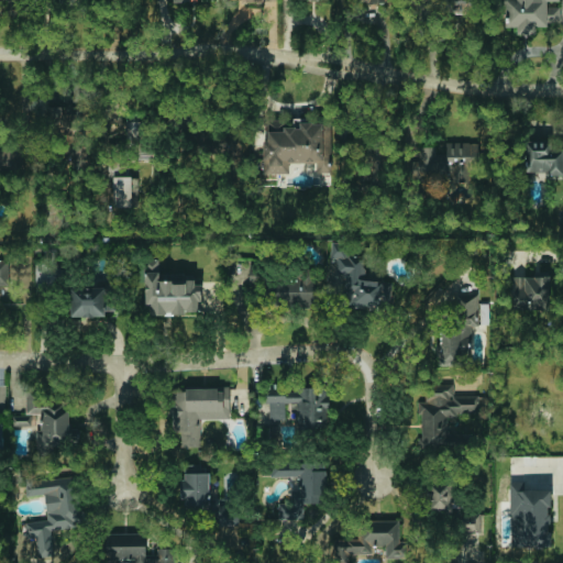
[(444,0),(443,12),(472,13),(473,0),(444,0)]
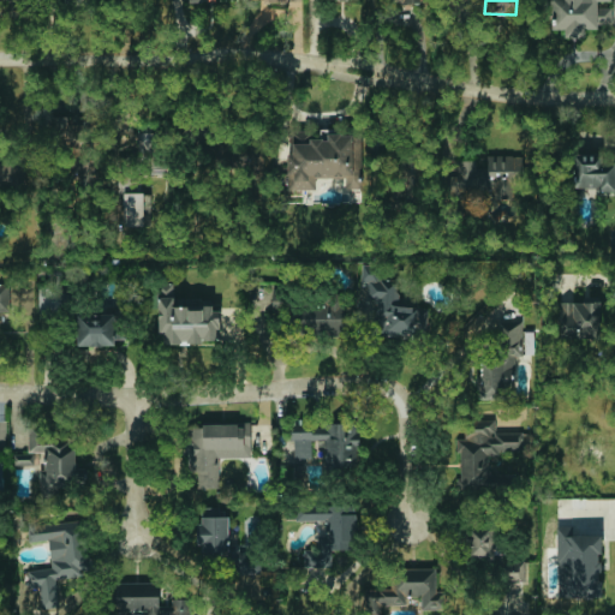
[(610,0),(551,0),(551,30),(566,30),(566,37),(585,37),(585,29),(598,29),(598,25),(611,24),(611,7),(598,9),(598,1),(611,1),(610,0)]
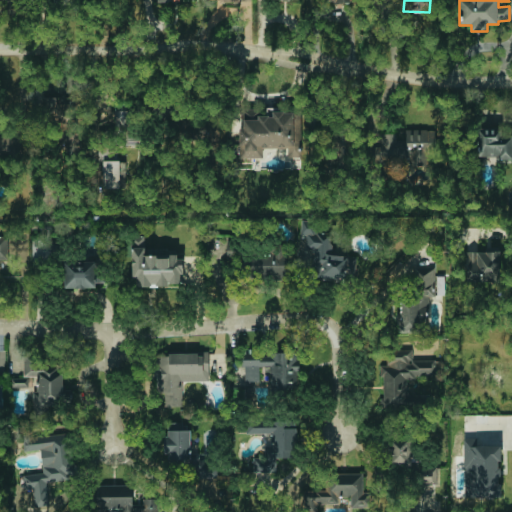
[(239,158),(264,158),(264,148),(288,148),(287,158),(298,158),(299,112),(272,112),(272,116),(256,116),(256,109),(243,109),(243,128),(240,128),(239,158)]
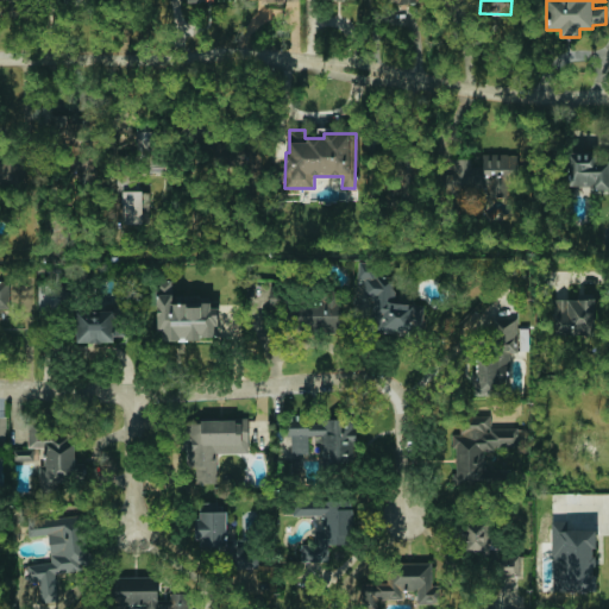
[(150,155),(150,132),(138,132),(138,155),(150,155)]
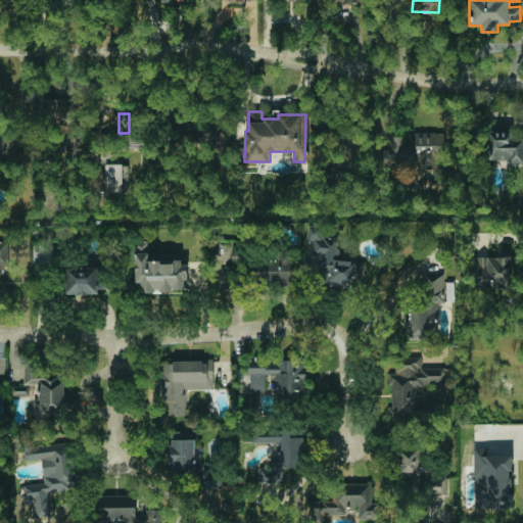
[(442,133),(415,132),(415,143),(405,143),(405,137),(388,137),(387,150),(381,150),(381,163),(441,164),(442,133)]
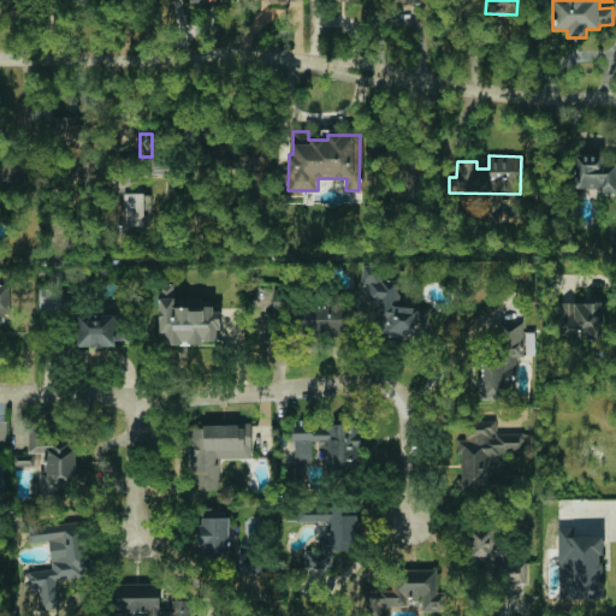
[(575,155),(575,190),(615,190),(615,166),(615,165),(604,165),(603,155),(575,155)]
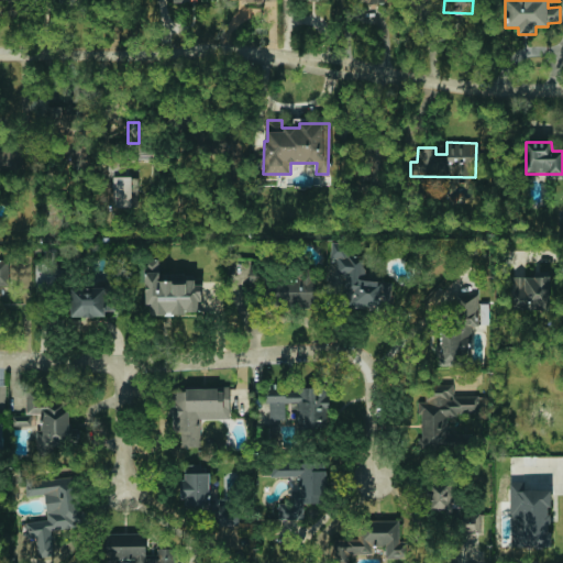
[(113,177),(113,207),(132,207),(131,177),(113,177)]
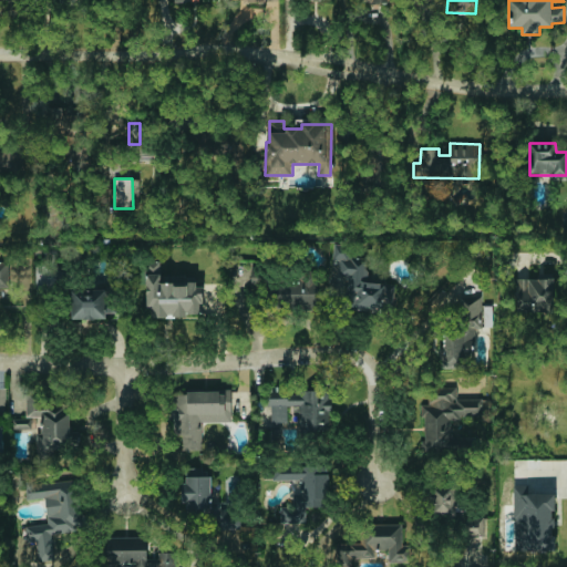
[(394,285),(367,282),(368,259),(349,258),(350,246),(334,244),(333,260),(339,260),(338,277),(348,278),(346,306),(393,309),(394,285)]
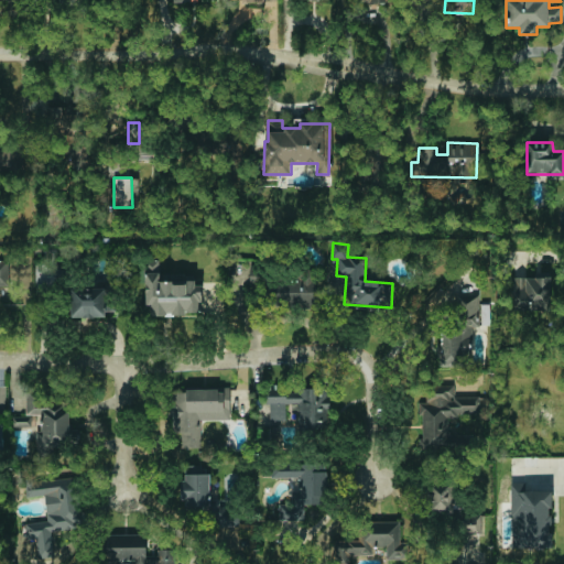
[(9,260),(0,260),(0,286),(9,286),(9,260)]
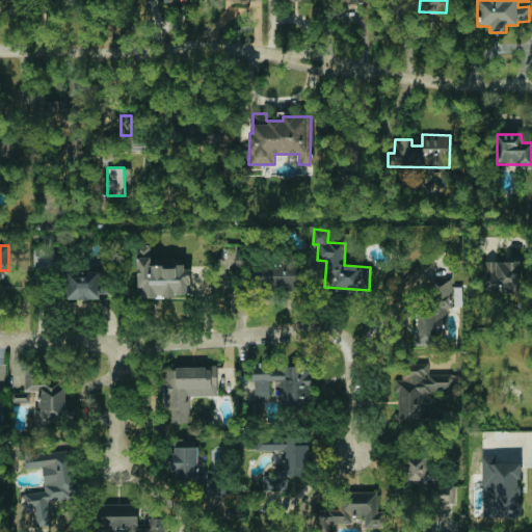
[(136,258),(137,290),(141,290),(141,298),(190,296),(189,265),(151,267),(150,257),(136,258)]
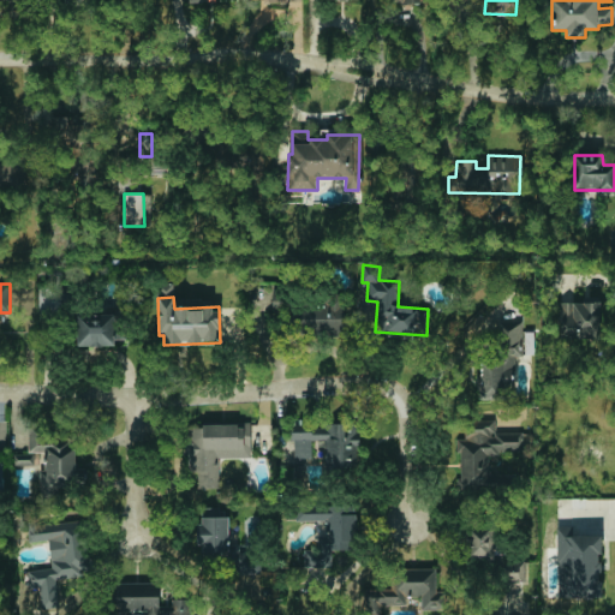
[(599,302),(560,303),(560,339),(601,338),(599,302)]
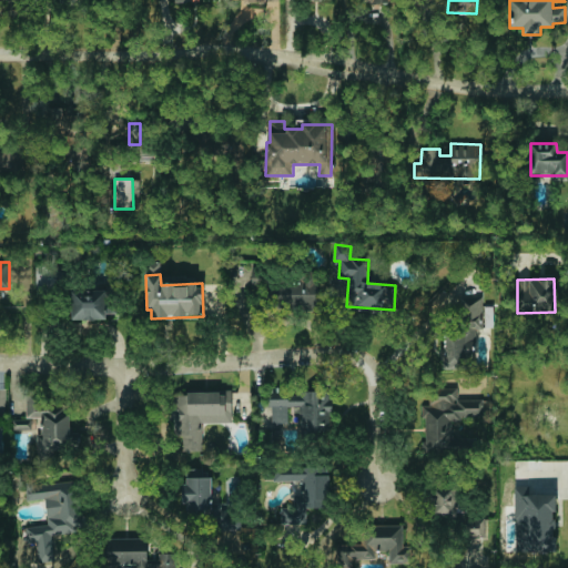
[(270,311),(320,310),(318,280),(269,281),(270,311)]
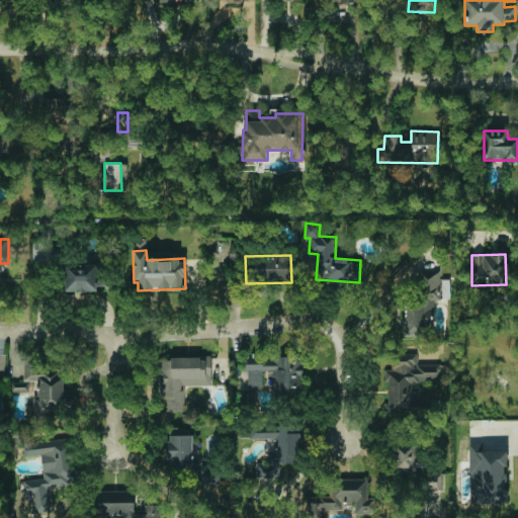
[(102,265),(65,265),(65,291),(97,291),(97,286),(102,286),(102,265)]
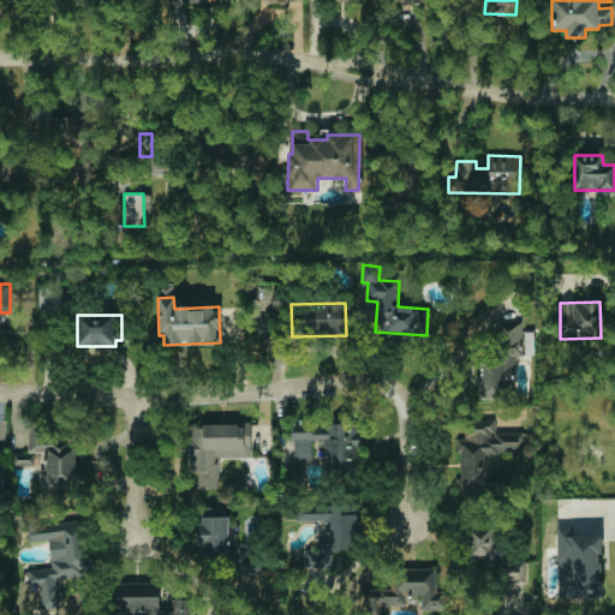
[(513,399),(512,357),(523,357),(523,322),(497,322),(497,357),(479,357),(481,400),(513,399)]
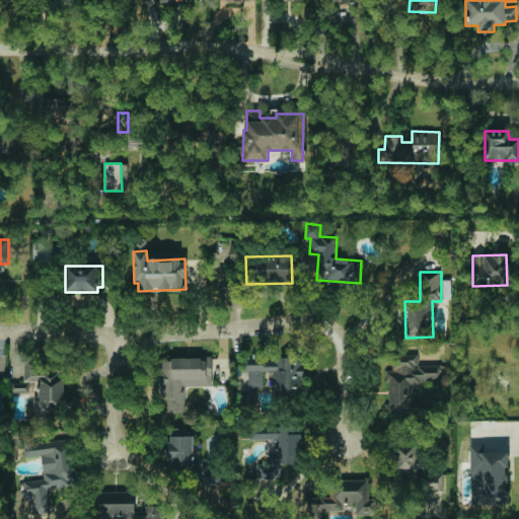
[(301,358),(261,358),(261,355),(246,355),(247,388),(263,388),(263,372),(274,372),(274,395),(301,395),(301,358)]
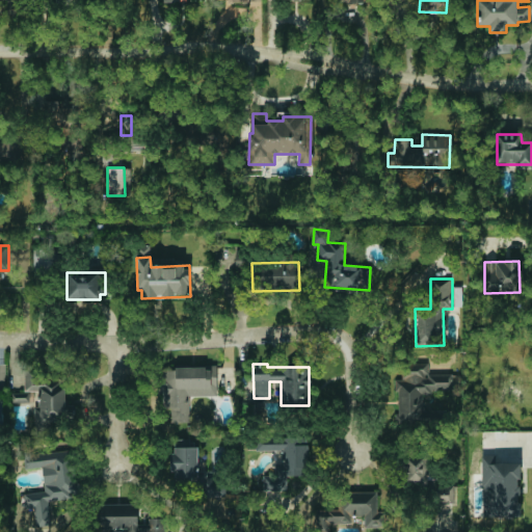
[(397,422),(423,422),(423,392),(452,392),(452,374),(429,374),(429,365),(403,365),(403,379),(397,379),(397,422)]
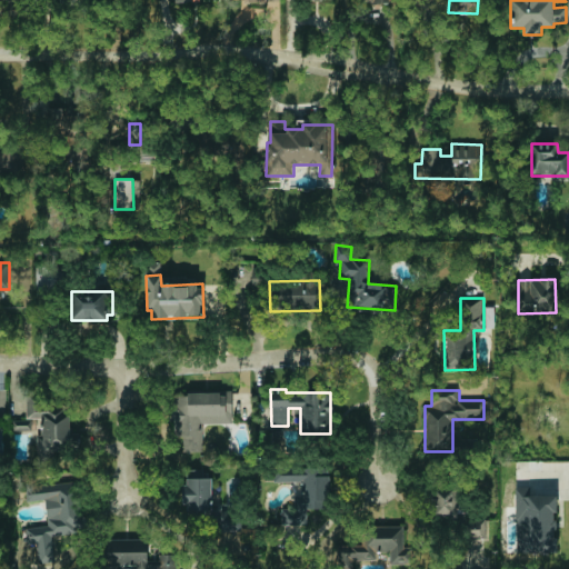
[(232,423),(232,392),(172,393),(173,437),(182,437),(183,452),(202,452),(202,425),(232,423)]
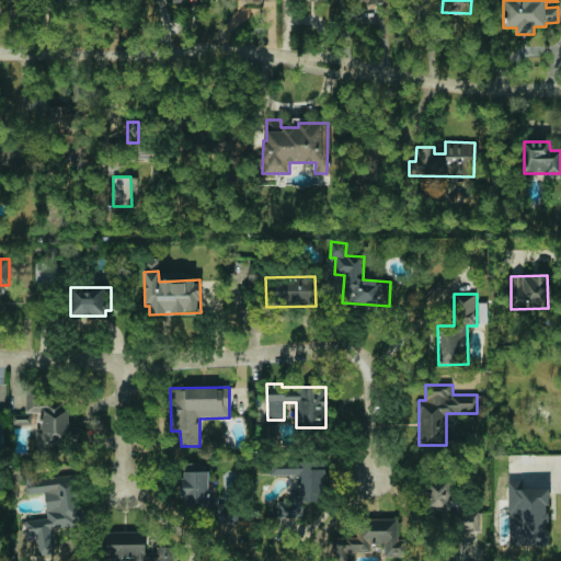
[(38,450),(68,448),(67,437),(78,437),(77,427),(69,427),(68,403),(44,404),(43,390),(25,391),(26,413),(35,413),(38,450)]
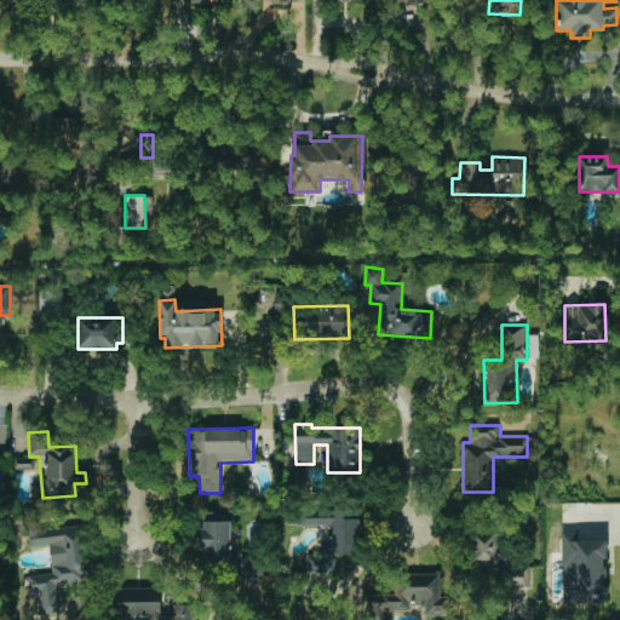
[(308,572),(334,572),(334,555),(359,555),(357,509),(298,510),(299,526),(329,526),(329,538),(321,539),(321,555),(306,555),(308,572)]
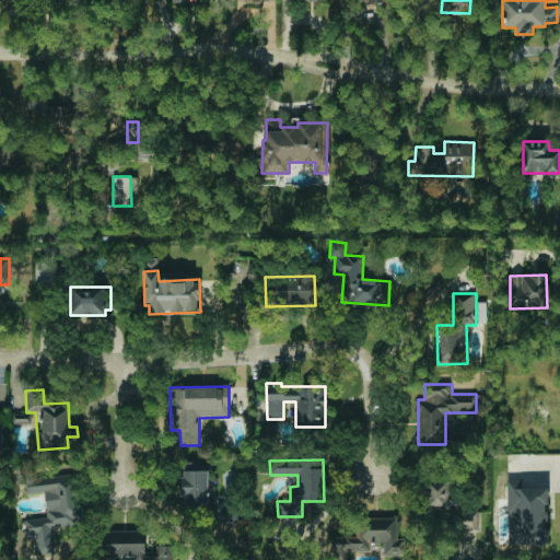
[(184,511),(211,511),(211,523),(237,523),(237,503),(218,503),(218,497),(209,497),(208,470),(179,471),(181,497),(184,497),(184,511)]
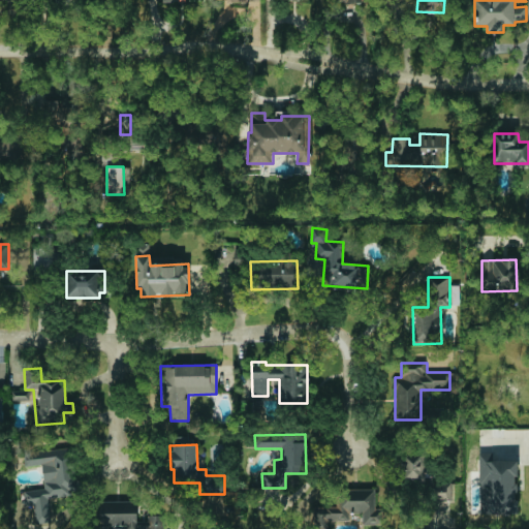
[(49,498),(75,496),(70,447),(24,452),(26,467),(42,465),(44,489),(24,491),(25,506),(34,506),(35,525),(51,524),(49,498)]
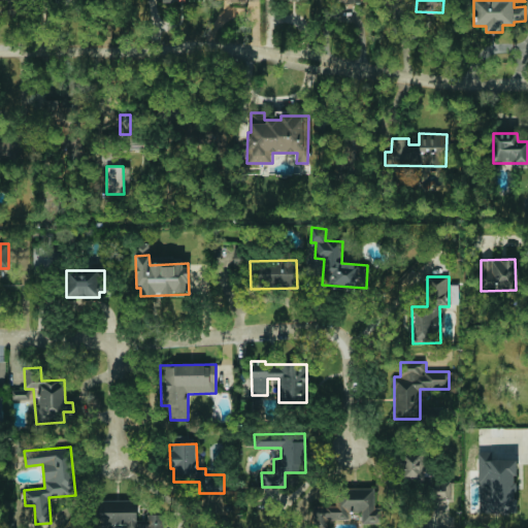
[(425,452),(400,451),(399,481),(424,482),(425,452)]
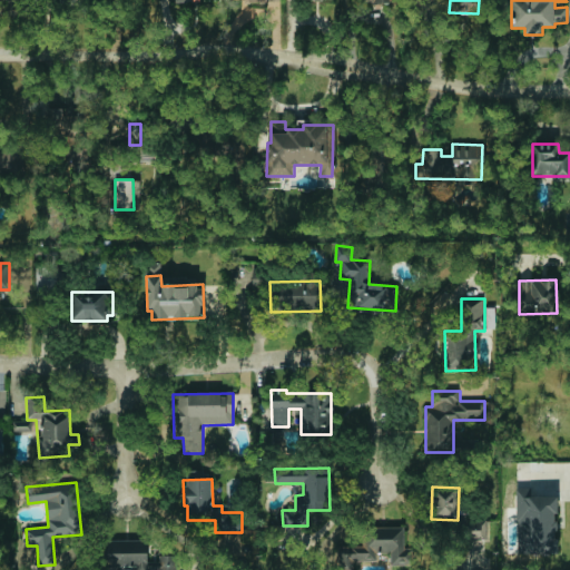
[(558,554),(557,497),(526,497),(526,488),(517,489),(518,554),(558,554)]
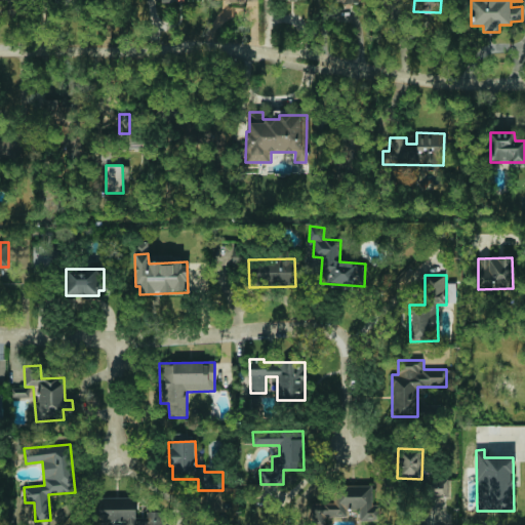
[(428,481),(429,498),(449,497),(448,480),(428,481)]
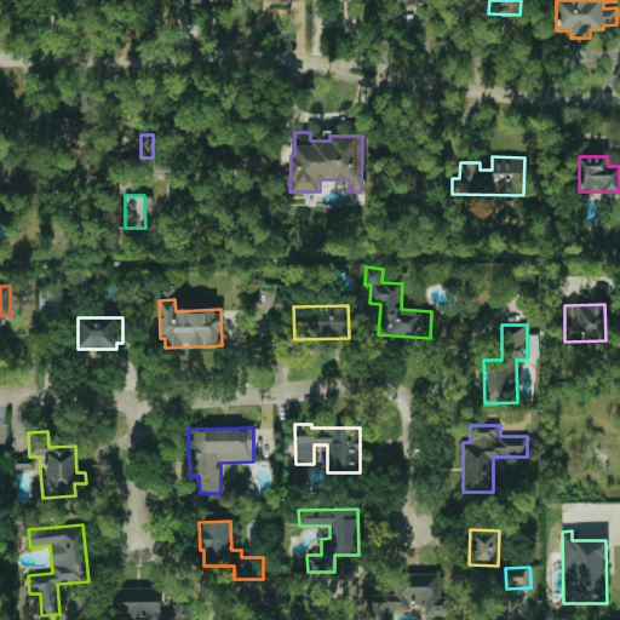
[(442,615),(442,573),(396,574),(396,593),(367,595),(367,619),(384,619),(384,612),(409,610),(409,602),(425,602),(425,615),(442,615)]
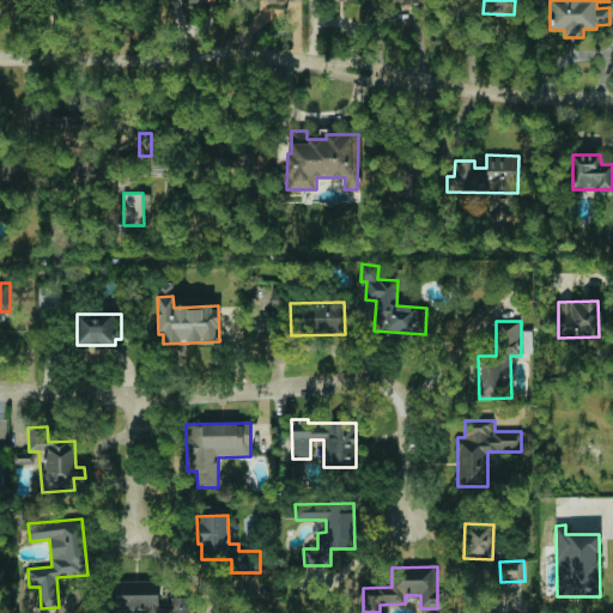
[(189,612),(190,598),(171,598),(171,607),(159,607),(159,581),(115,581),(115,612),(189,612)]
